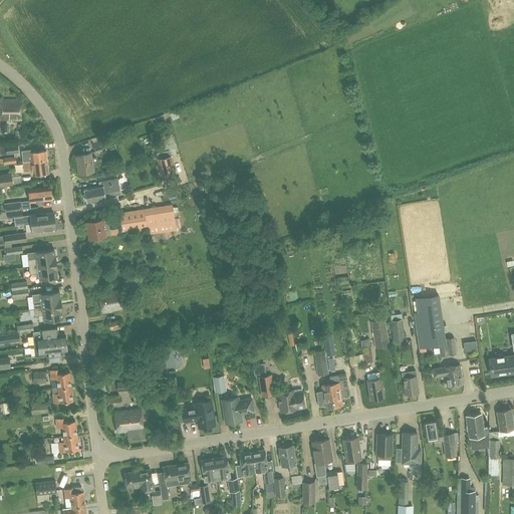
[(21,99),(0,99),(0,119),(21,120),(21,99)]
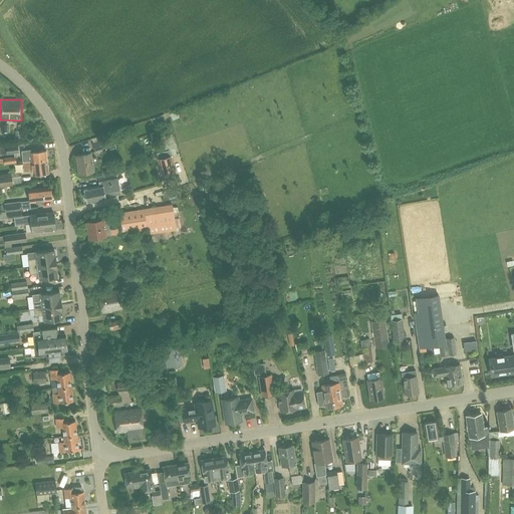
[(179,116),(177,110),(170,112),(172,119),(179,116)]
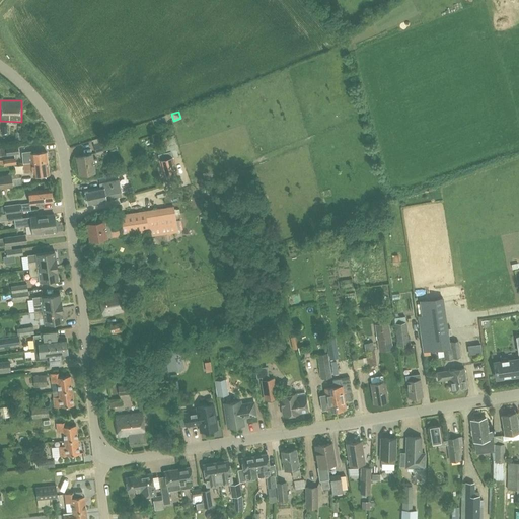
[(157,127),(167,123),(164,115),(154,119),(157,127)]
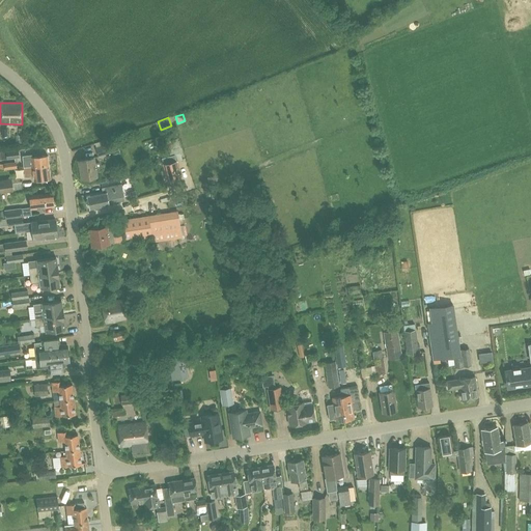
[(164,142),(168,157),(174,155),(175,161),(176,161),(183,159),(176,139),(164,142)]
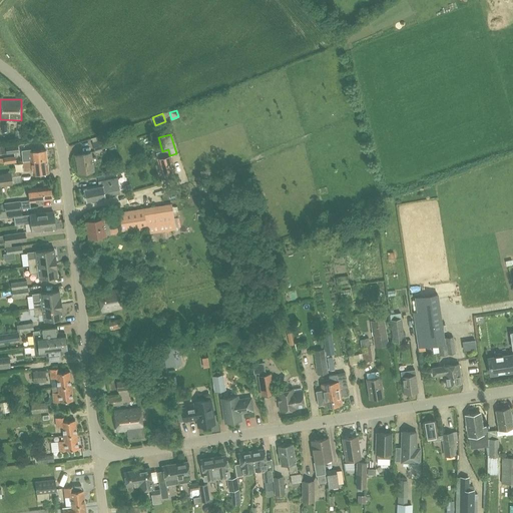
[(92,142),(94,151),(114,144),(111,136),(92,142)]
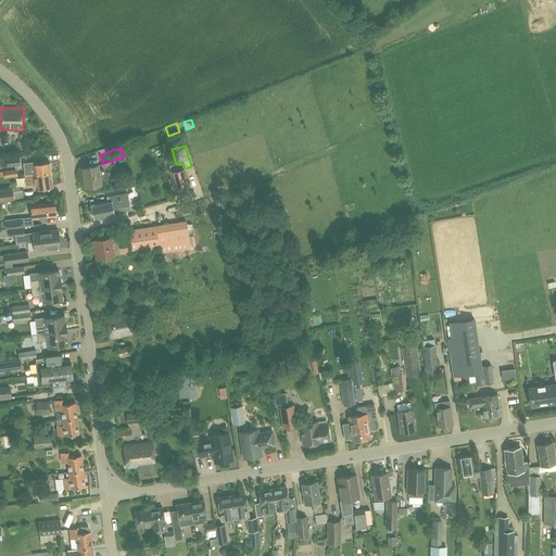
[(19,156),(5,158),(7,166),(20,165),(19,156)]
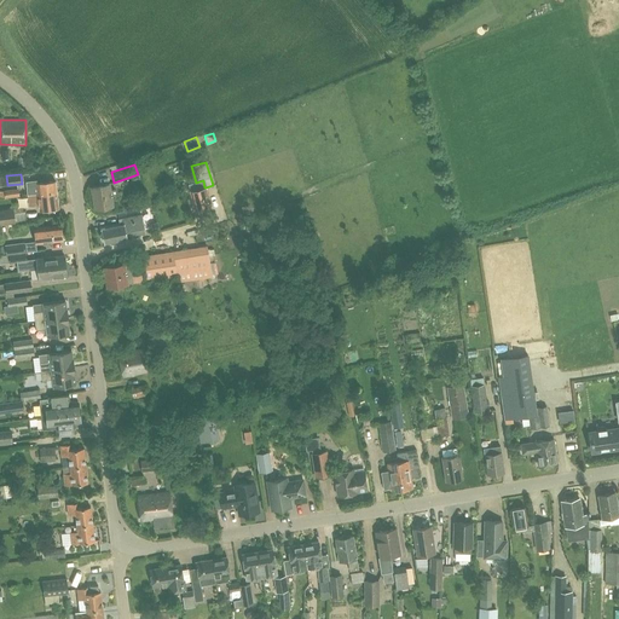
[(203,180),(196,183),(189,184),(190,191),(195,209),(210,206),(206,187),(204,187),(203,180)]
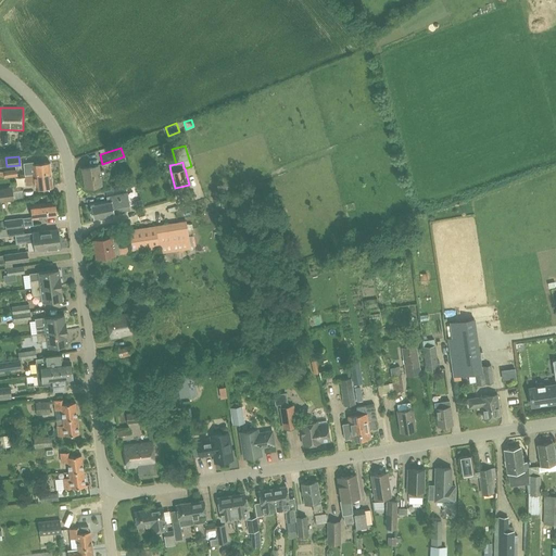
[(35,177),(50,175),(49,163),(33,165),(34,167),(26,168),(27,173),(24,173),(24,178),(35,177)]
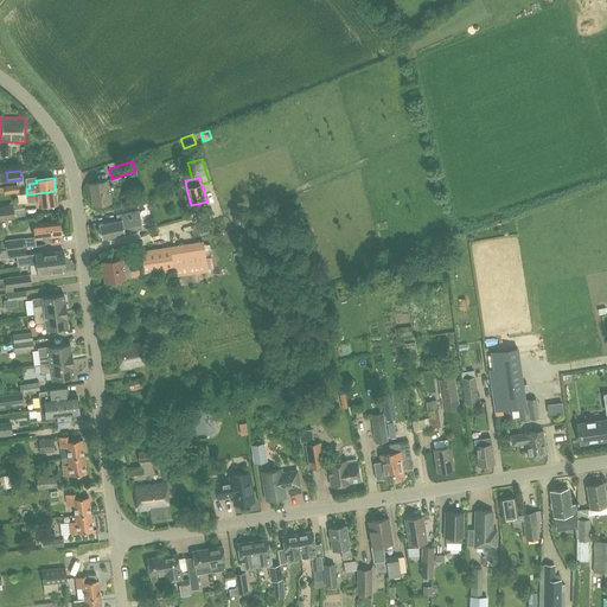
[(89,183),(93,205),(110,202),(109,196),(114,195),(113,185),(108,186),(108,180),(89,183)]
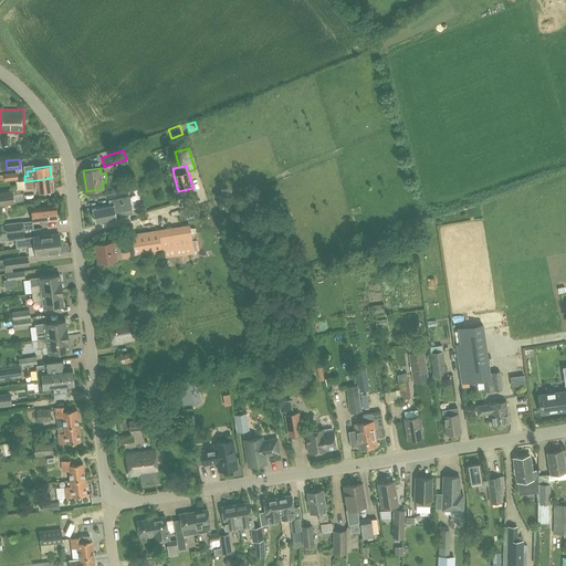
[(52,190),(51,178),(35,180),(24,181),(25,189),(35,188),(37,192),(52,190)]
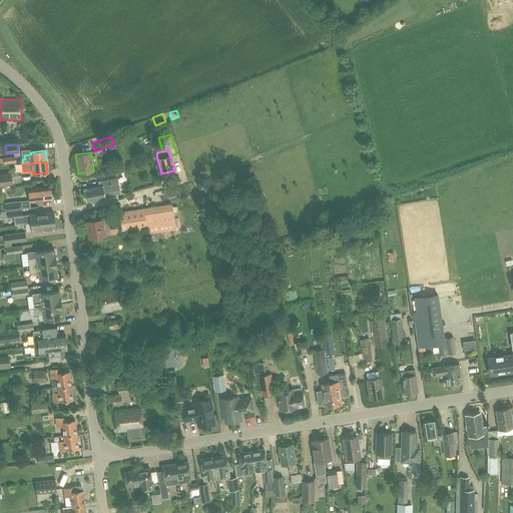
[(0,185),(13,184),(11,172),(0,173),(0,185)]
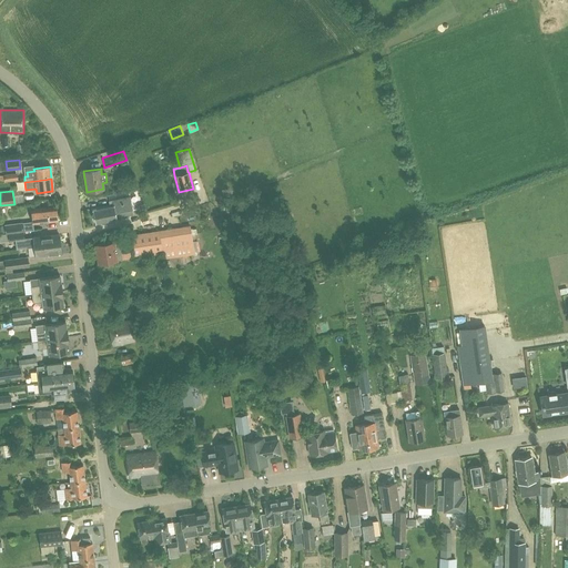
[(94,223),(117,219),(117,216),(133,213),(130,196),(112,200),(113,205),(92,210),(94,223)]
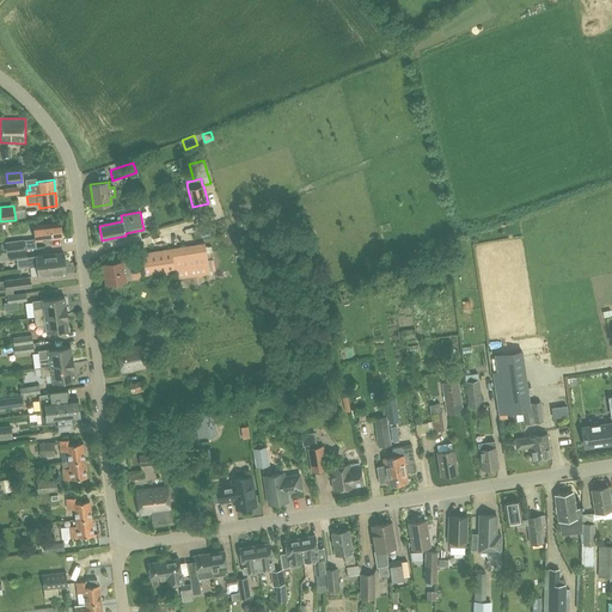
[(59,221),(32,225),(35,238),(35,240),(61,237),(59,221)]
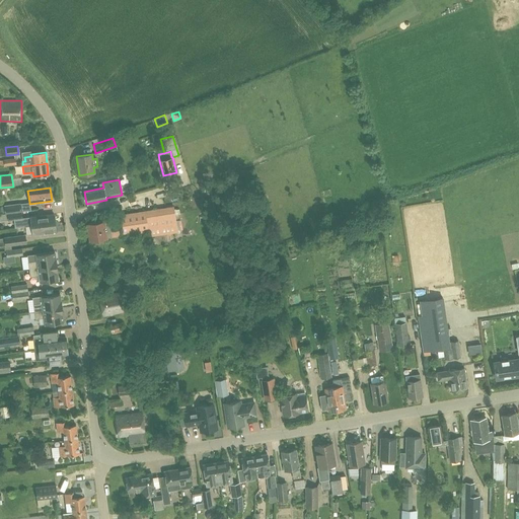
[(20,203),(4,206),(4,214),(6,213),(21,212),(21,211),(20,203)]
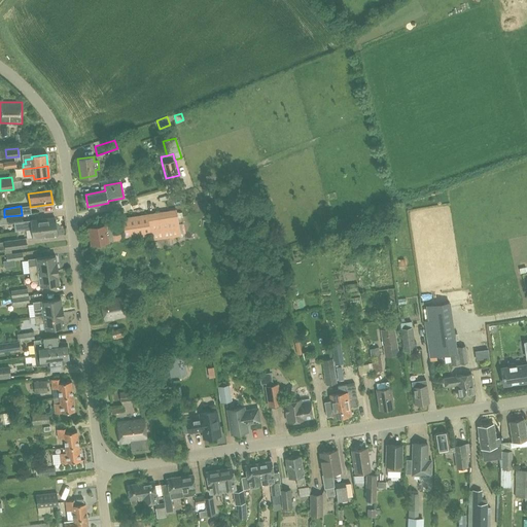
[(176,210),(148,214),(150,235),(151,240),(179,236),(176,210)]
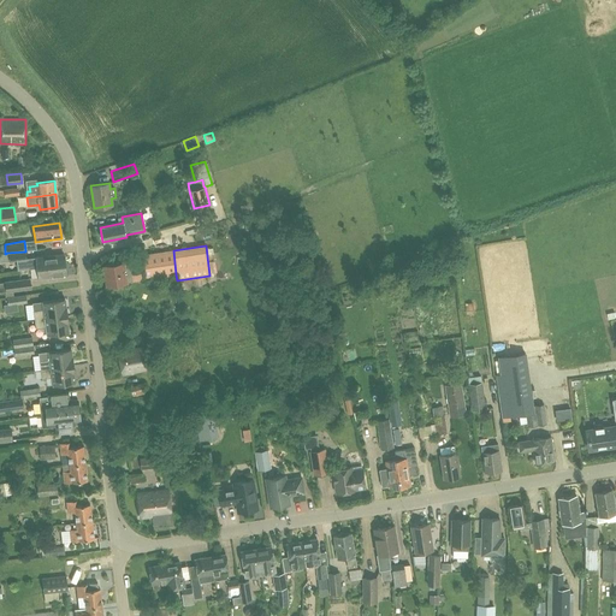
[(176,274),(173,250),(142,255),(144,272),(146,279),(146,280),(149,279),(158,278),(176,274)]
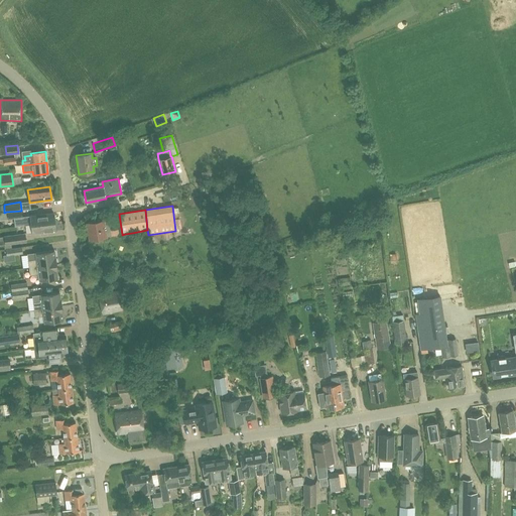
[(21,211),(6,212),(7,220),(14,219),(22,218),(22,217),(21,211)]
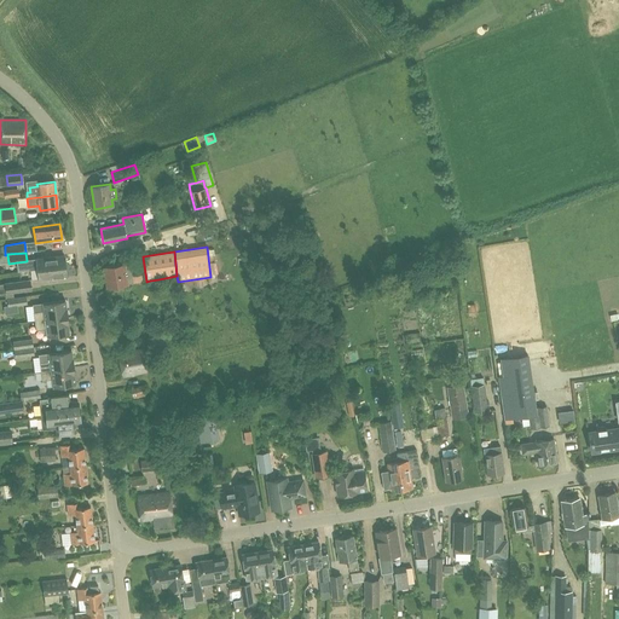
[(38,268),(64,266),(63,255),(36,259),(27,260),(27,261),(17,262),(18,272),(28,271),(38,268)]
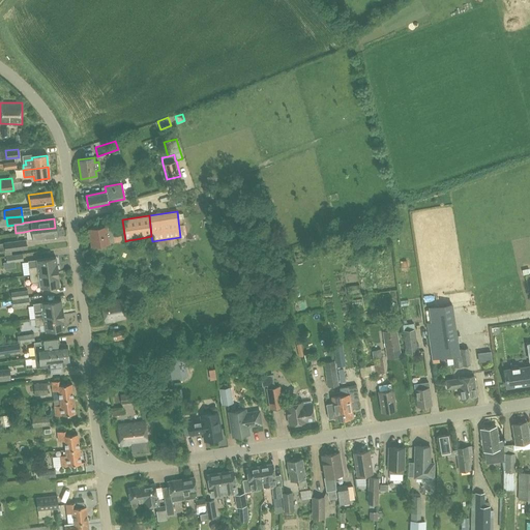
[(109,242),(114,241),(111,225),(107,226),(89,229),(92,245),(109,242)]
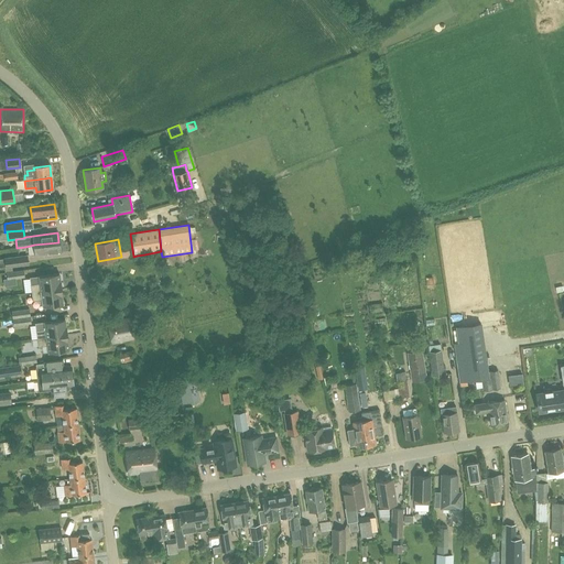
[(60,251),(58,242),(34,245),(35,255),(60,251)]
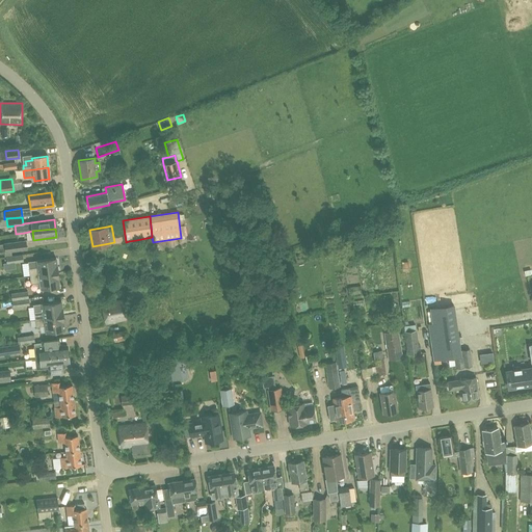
[(5,253),(11,251),(26,250),(25,240),(4,243),(5,253)]
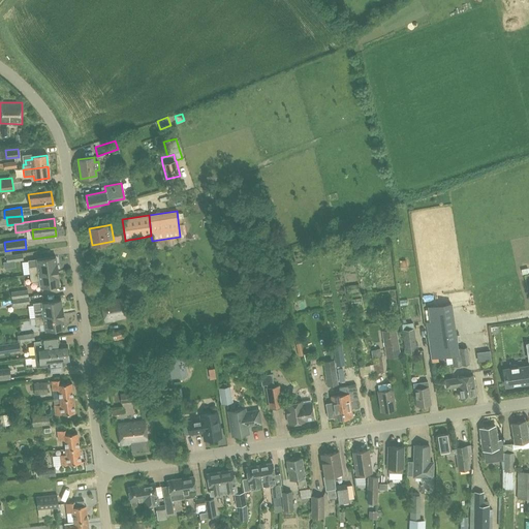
[(22,253),(11,254),(5,255),(6,261),(22,259),(22,253)]
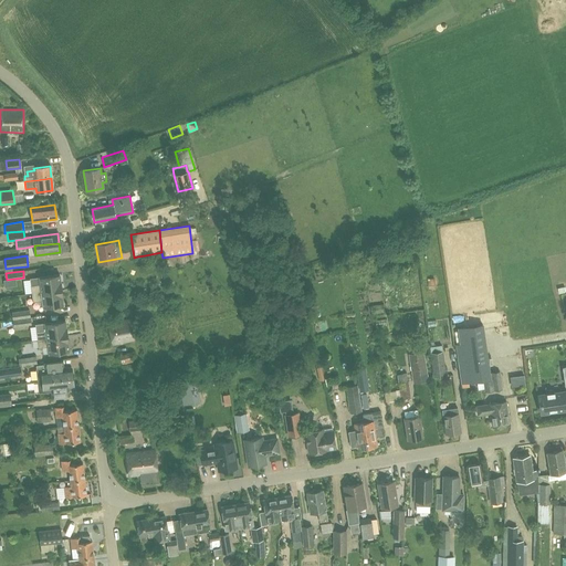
[(31,293),(61,290),(60,283),(59,274),(38,276),(30,278),(30,285),(31,293)]
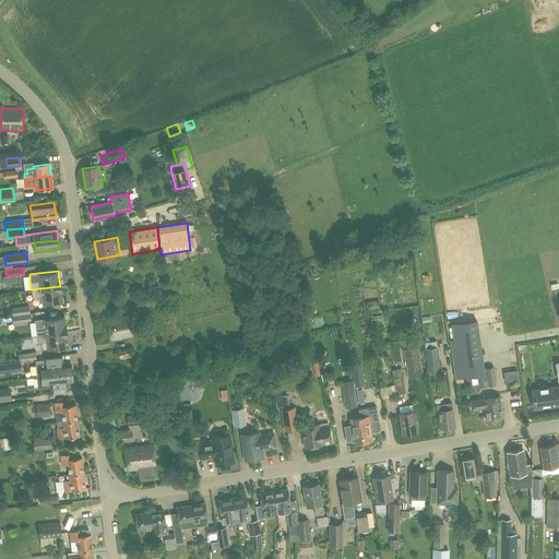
[(354,283),(355,294),(364,294),(363,283),(354,283)]
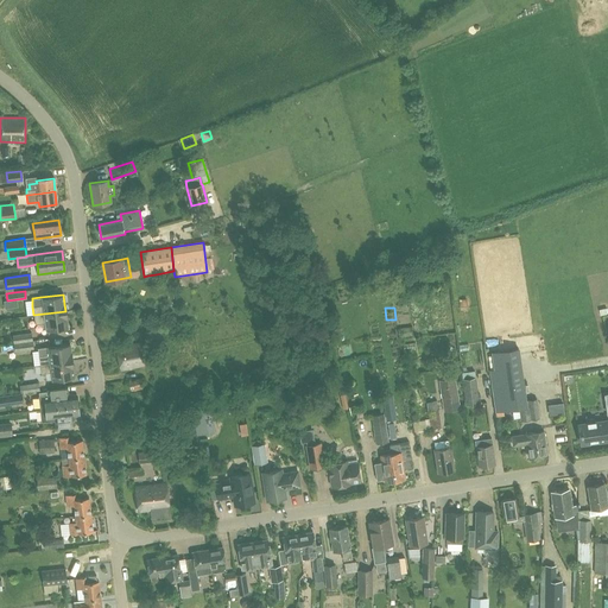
[(68,327),(65,311),(33,315),(35,324),(44,322),(45,330),(68,327)]
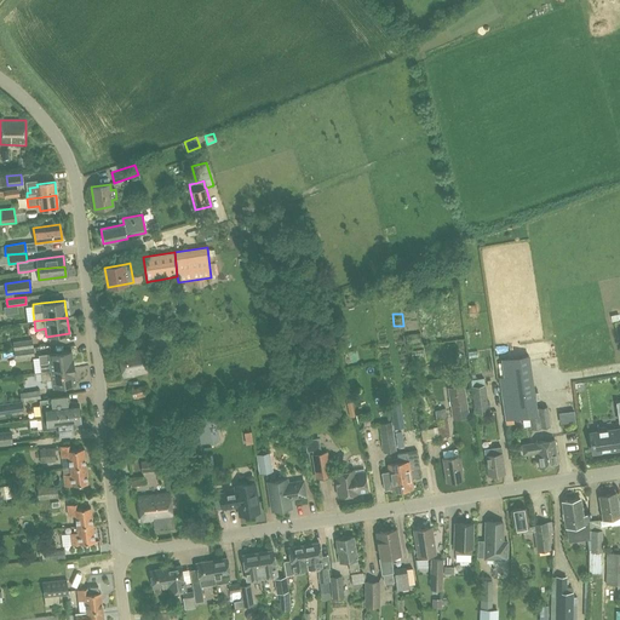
[(406,334),(407,344),(420,343),(419,333),(406,334)]
